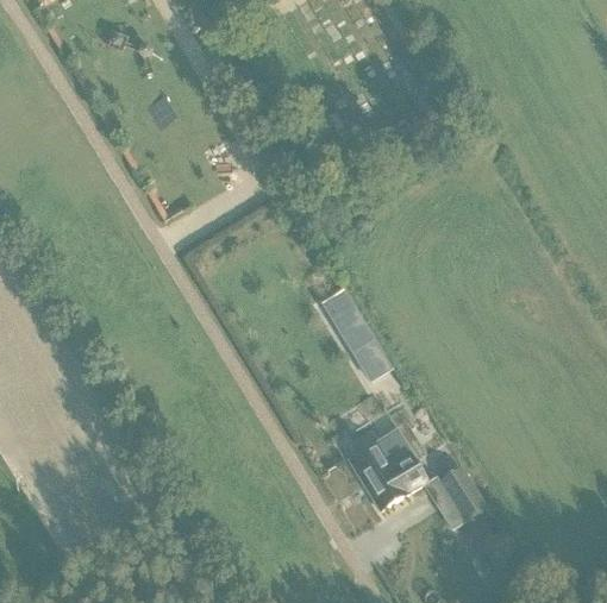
[(342,337),(364,322),(343,288),(320,302),(342,337)]
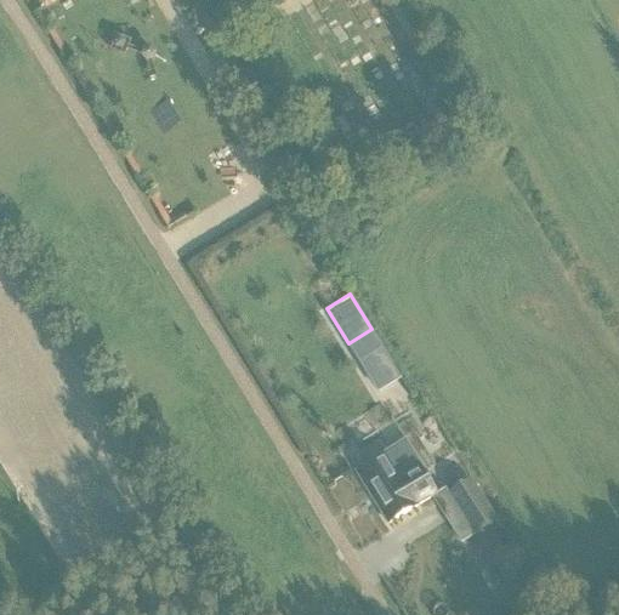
[(408,392),(393,402),(410,428),(425,419),(408,392)]
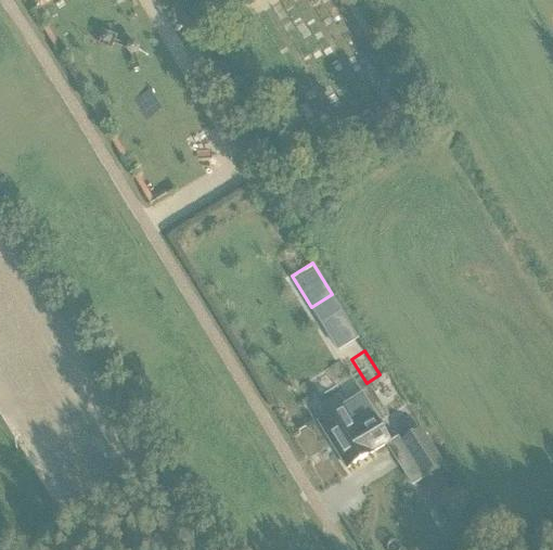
[(360,391),(343,401),(317,418),(345,463),(388,436),(360,391)]
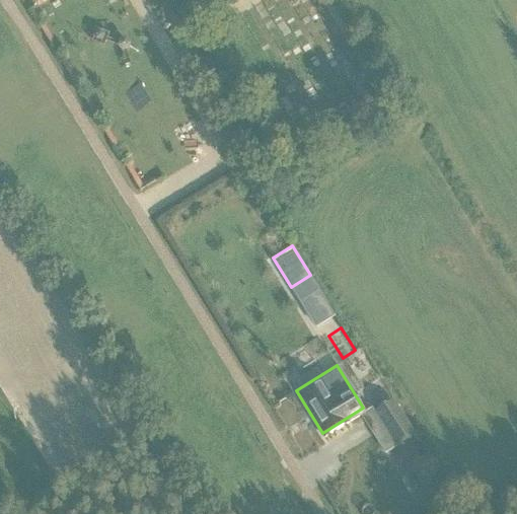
[(411,429),(391,398),(374,410),(394,440),(411,429)]
